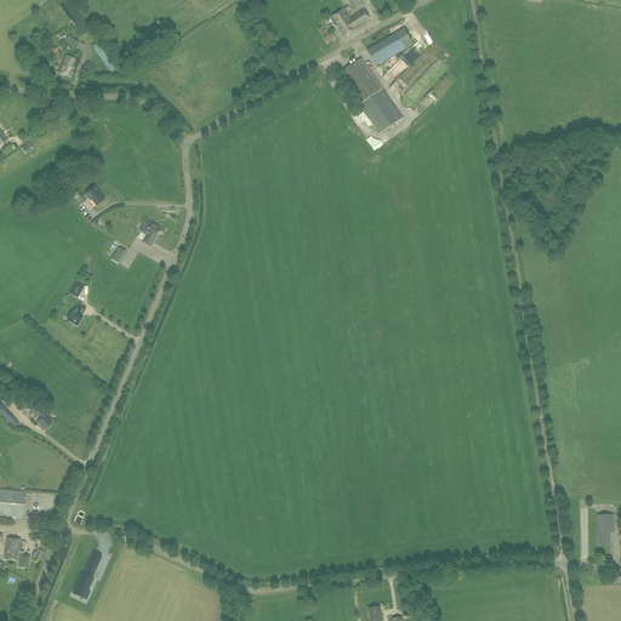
[(357,29),(370,20),(364,10),(351,18),(343,9),(331,17),(334,20),(334,21),(332,22),(335,24),(336,26),(337,24),(339,27),(337,27),(345,38),(357,29)]
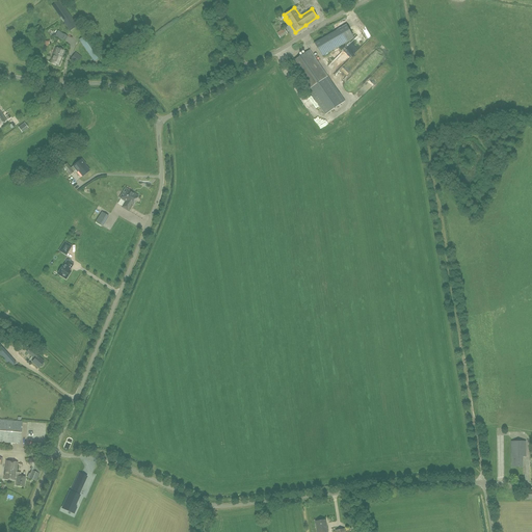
[(280,31),(284,28),(278,21),(274,23),(280,31)]
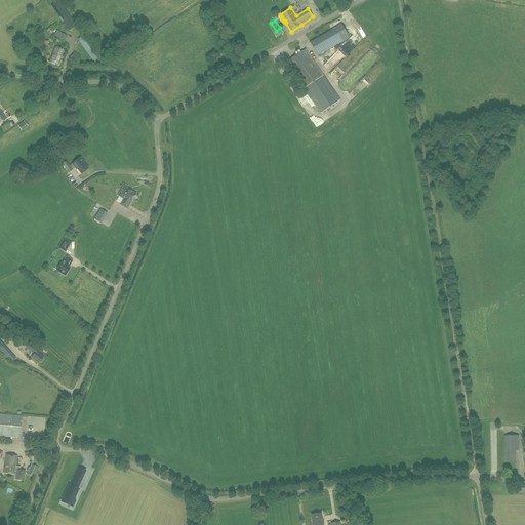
[(350,37),(341,25),(311,43),(318,55),(350,37)]
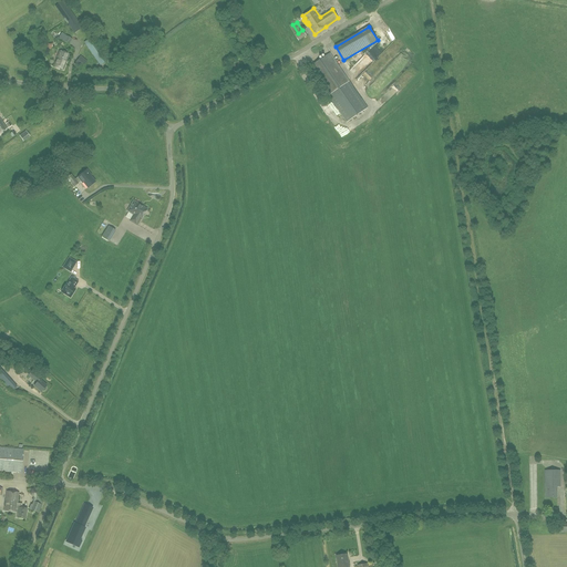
[(299,40),(307,35),(303,30),(296,35),(299,40)]
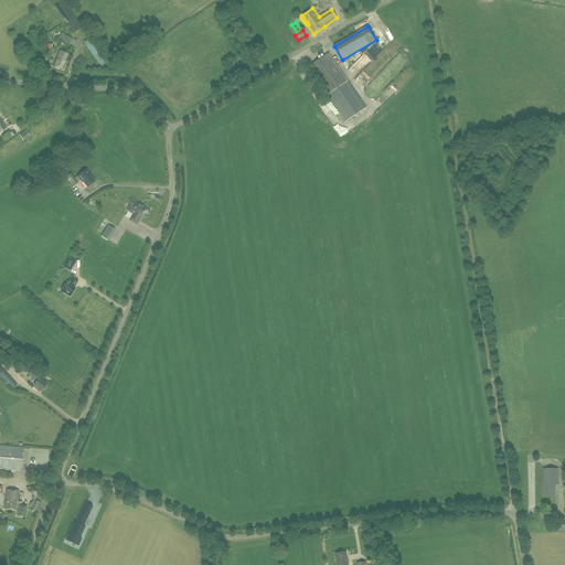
[(59,38),(68,44),(72,40),(62,33),(59,38)]
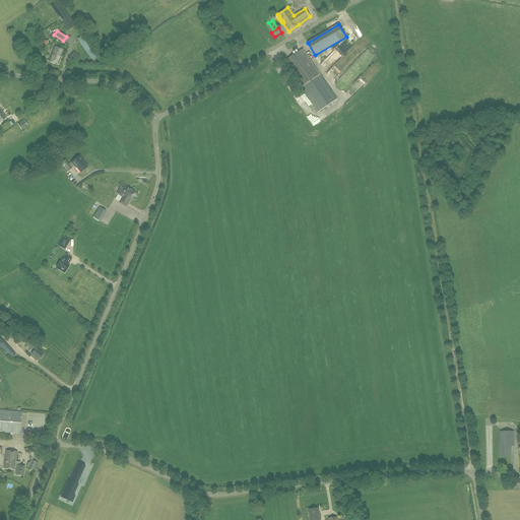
[(91,60),(100,55),(84,34),(77,39),(91,60)]
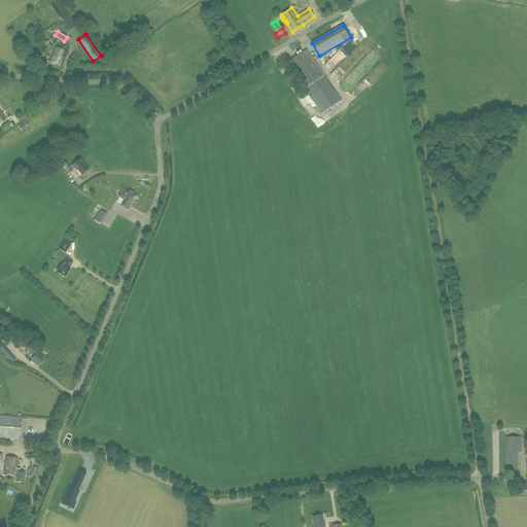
[(354,35),(351,39),(358,46),(361,42),(354,35)]
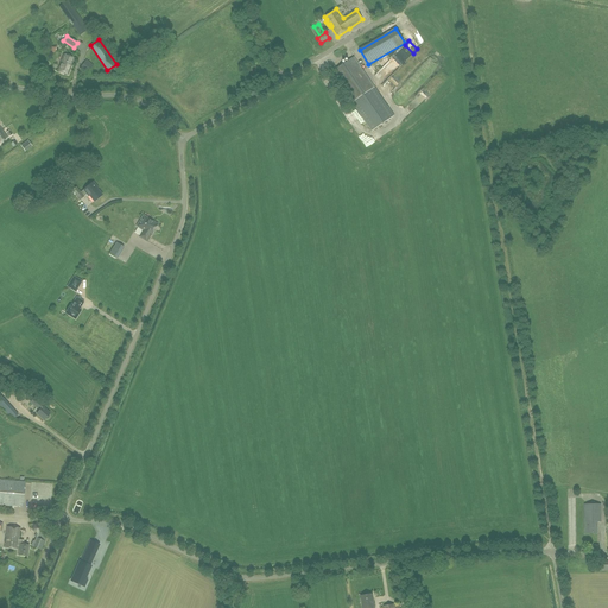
[(68,75),(75,61),(63,55),(56,69),(68,75)]
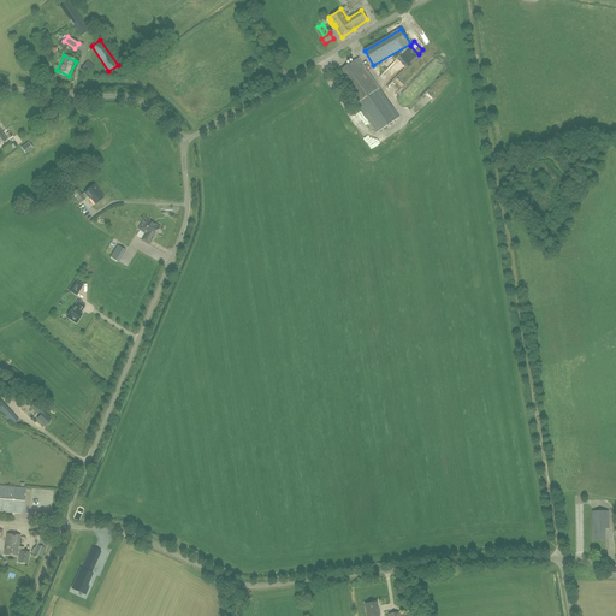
[(400,117),(381,92),(359,58),(336,73),(359,107),(377,134),(400,117)]
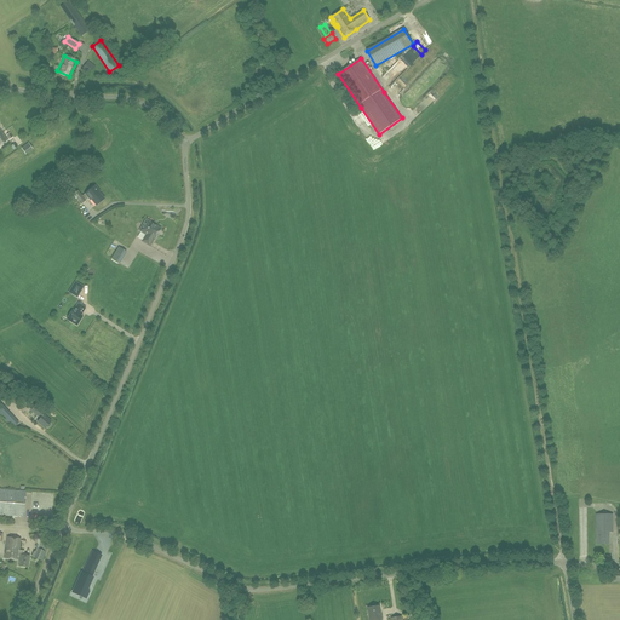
[(89,75),(96,67),(87,61),(80,69),(89,75)]
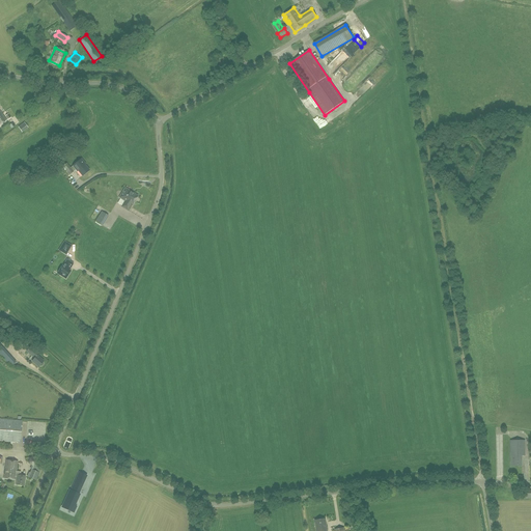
[(28,128),(24,122),(18,127),(22,133),(28,128)]
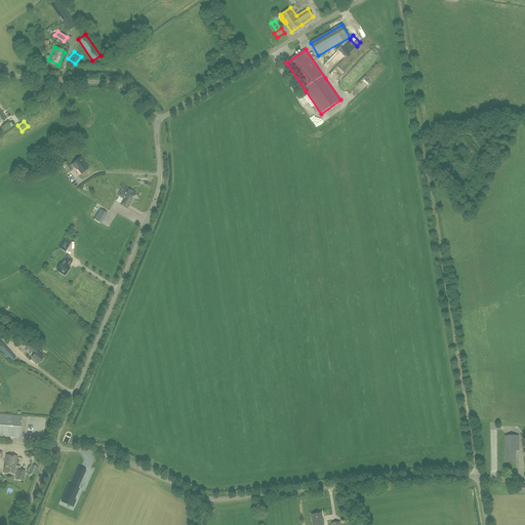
[(72,164),(70,166),(66,161),(63,164),(70,172),(73,169),(72,168),(74,166),(77,169),(77,168),(82,174),(88,168),(84,163),(82,161),(83,160),(81,157),(72,164)]
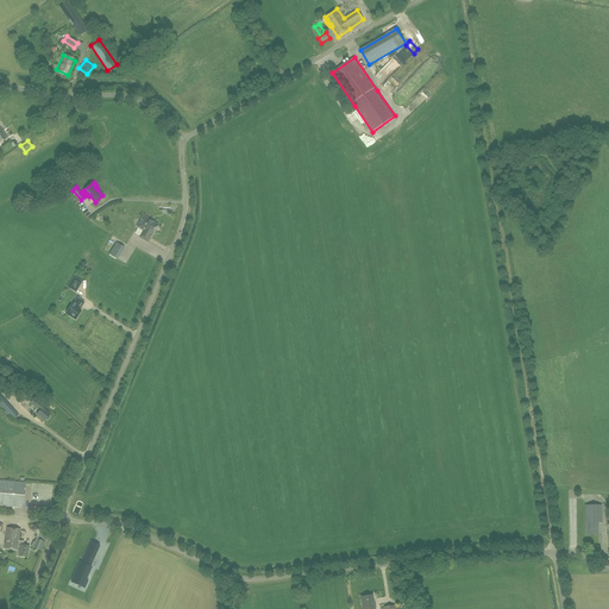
[(144,231),(139,237),(148,242),(151,236),(158,225),(149,219),(148,217),(145,215),(143,215),(140,219),(142,220),(137,227),(144,231)]
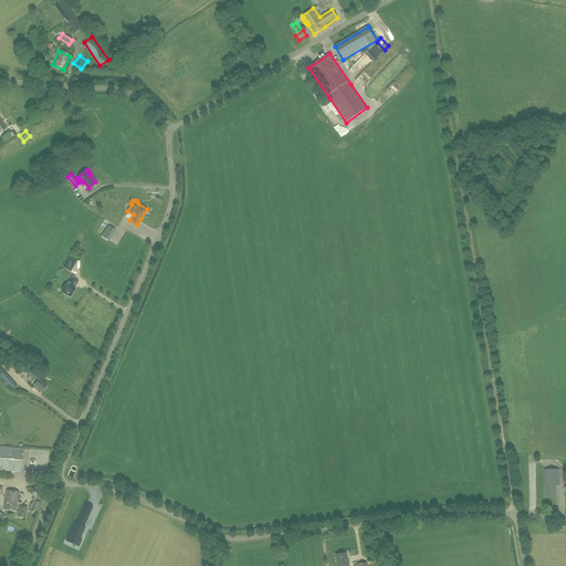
[(109,241),(116,230),(107,226),(102,237),(109,241)]
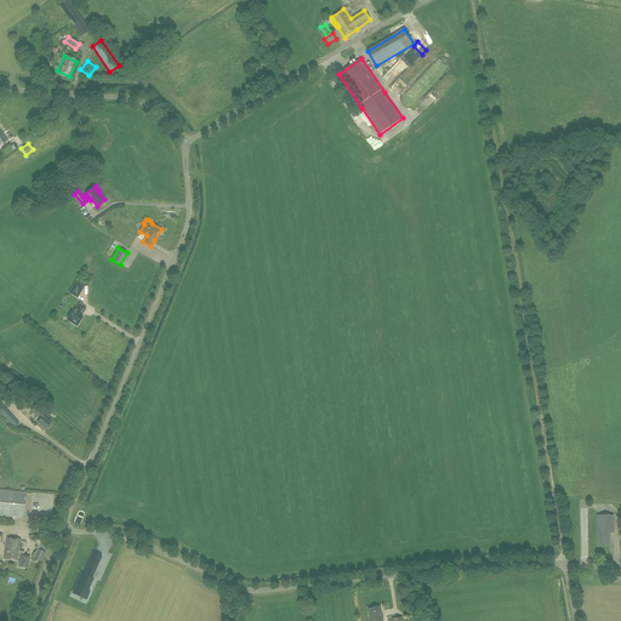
[(78,298),(84,288),(75,281),(68,292),(78,298)]
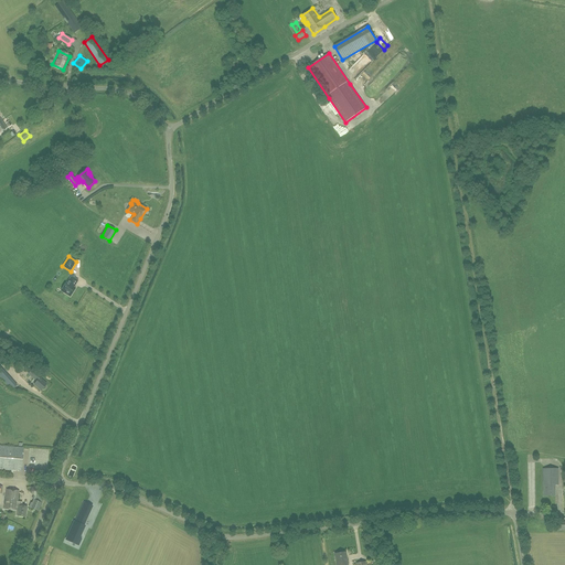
[(66,283),(64,287),(61,291),(71,297),(75,288),(74,287),(77,280),(72,277),(67,284),(66,283)]
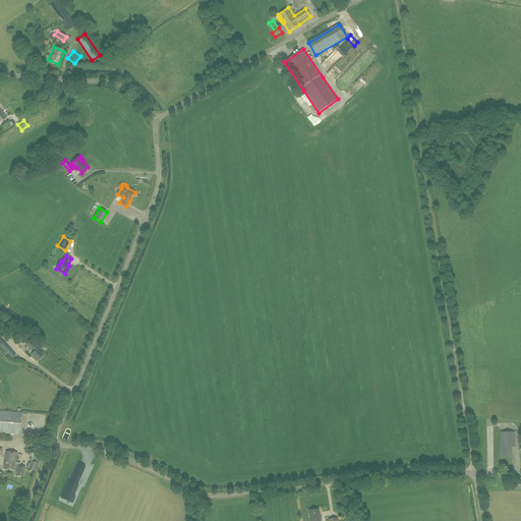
[(0,337),(0,347),(8,357),(13,352),(0,337)]
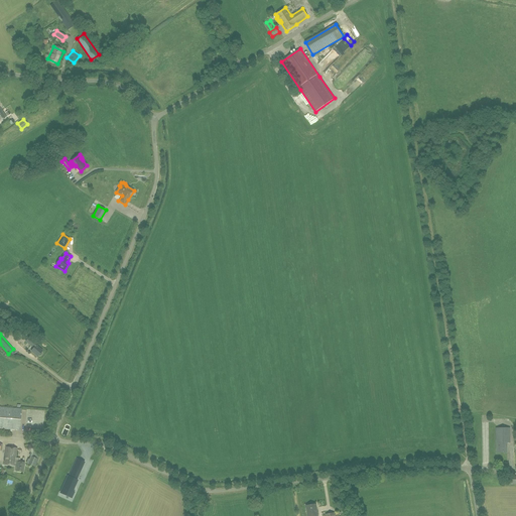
[(18,339),(24,349),(27,347),(24,341),(26,340),(24,335),(18,339)]
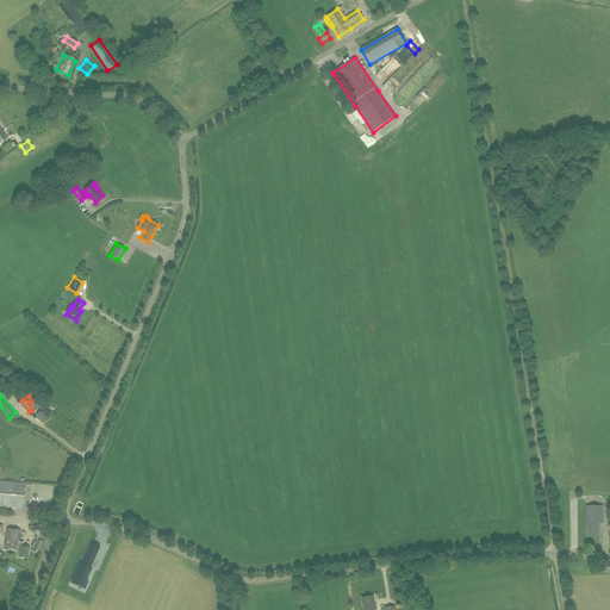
[(50,417),(49,415),(50,415),(43,408),(39,404),(37,408),(41,410),(37,415),(44,421),(47,421),(48,421),(49,421),(50,419),(50,418),(50,417)]
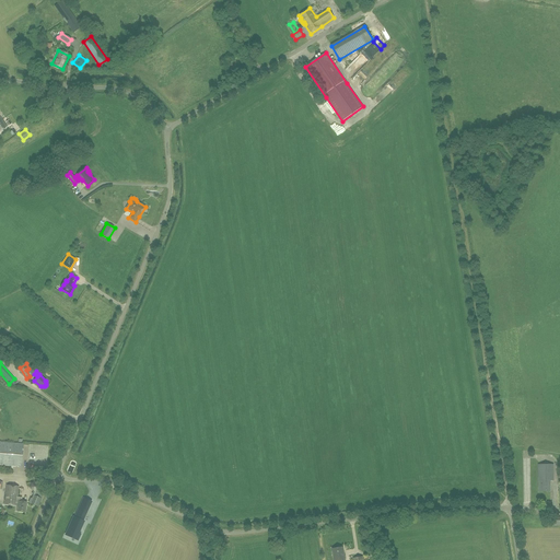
[(0,465),(22,467),(23,444),(0,442),(0,465)]
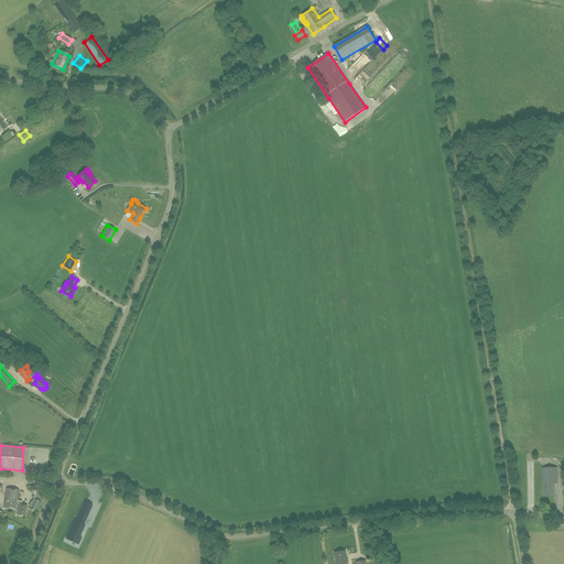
[(38,453),(38,458),(39,458),(39,465),(43,465),(43,462),(47,462),(47,457),(46,457),(46,453),(38,453)]
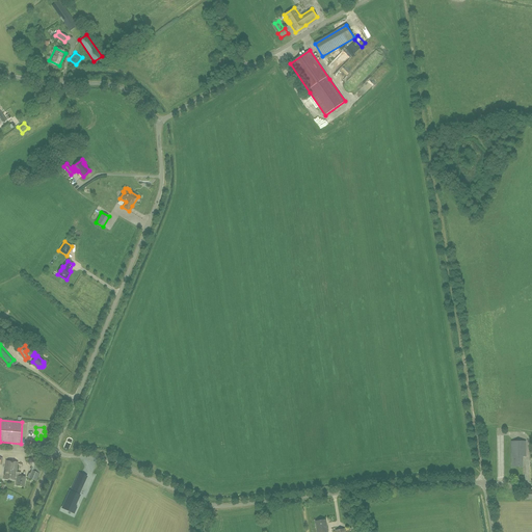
[(523,456),(526,456),(526,441),(511,442),(511,468),(523,468),(523,456)]
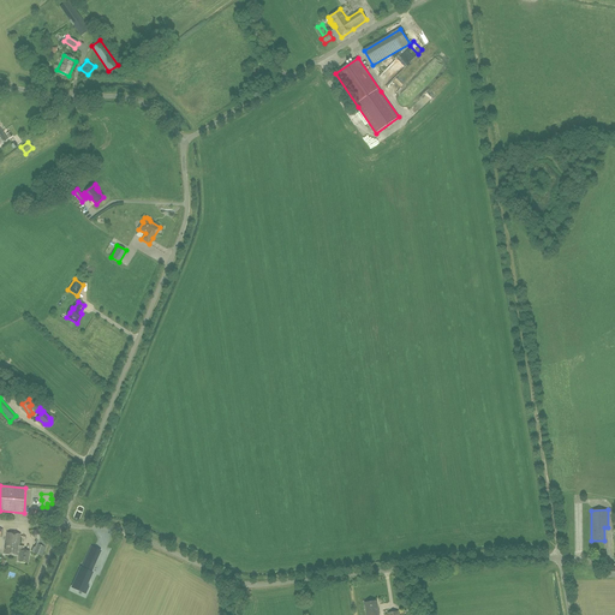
[(28,563),(29,553),(23,551),(24,547),(19,547),(21,535),(7,532),(4,554),(18,556),(18,553),(21,553),(19,562),(28,563)]
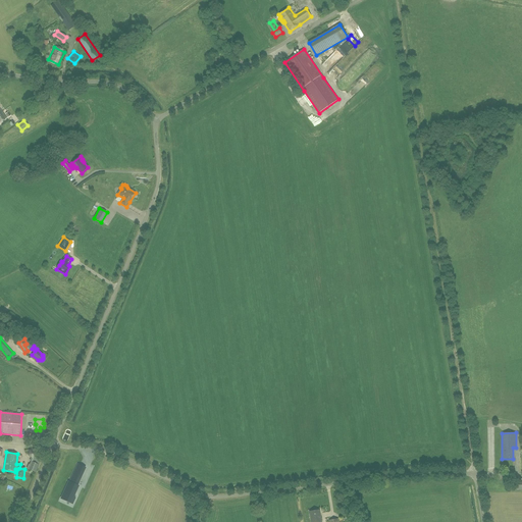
[(40,464),(34,461),(30,470),(36,473),(40,464)]
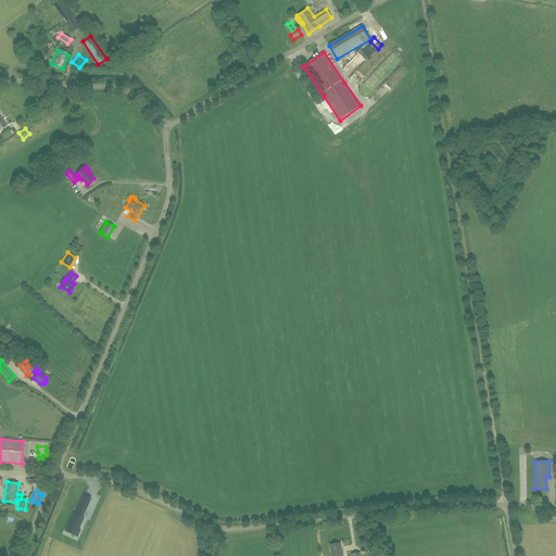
[(77,535),(79,530),(77,529),(83,517),(91,497),(83,494),(74,514),(73,513),(65,530),(77,535)]
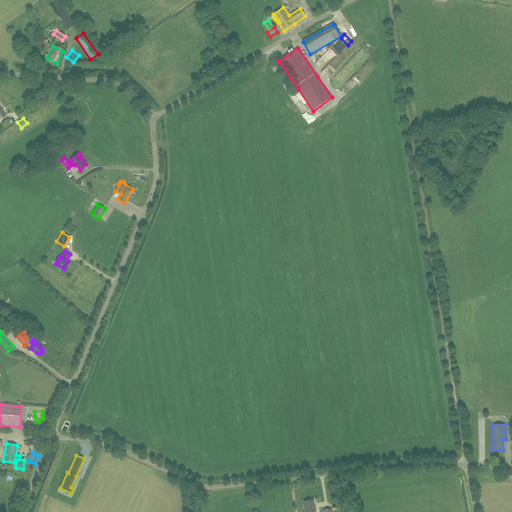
[(0,479),(0,478),(0,505),(8,506),(10,490),(4,489),(4,494),(0,493),(0,479)]
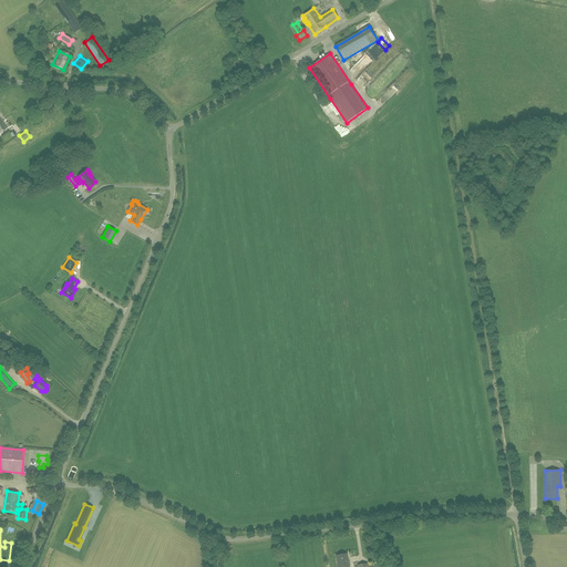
[(349,566),(348,560),(347,560),(347,555),(348,555),(348,554),(337,556),(338,566),(349,566)]
